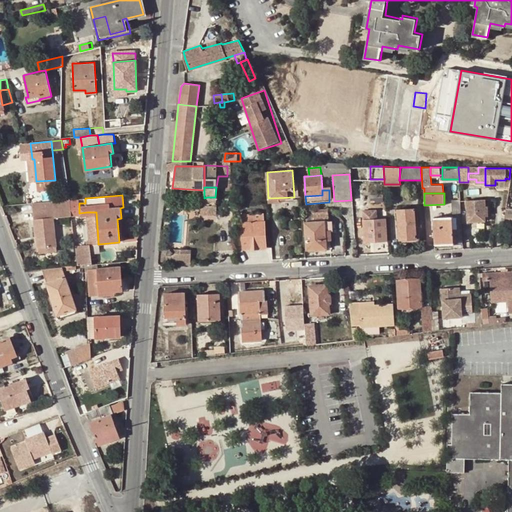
[(460,197),(451,197),(452,214),(461,213),(460,197)]
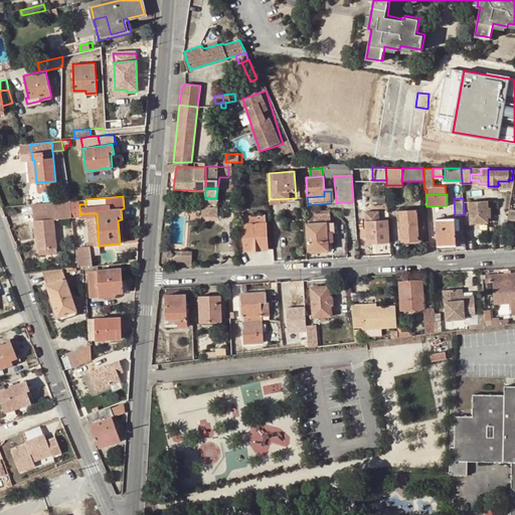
[(69,200),(32,203),(32,204),(52,202),(52,209),(57,209),(58,215),(71,214),(70,207),(69,200)]
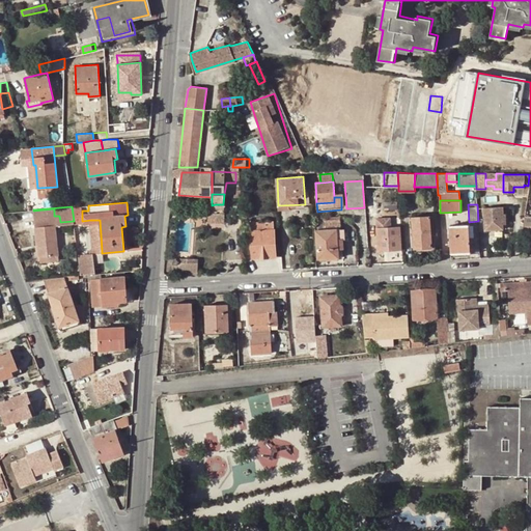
[(485,230),(496,230),(503,229),(503,224),(505,224),(504,214),(503,214),(502,206),(483,206),(485,230)]
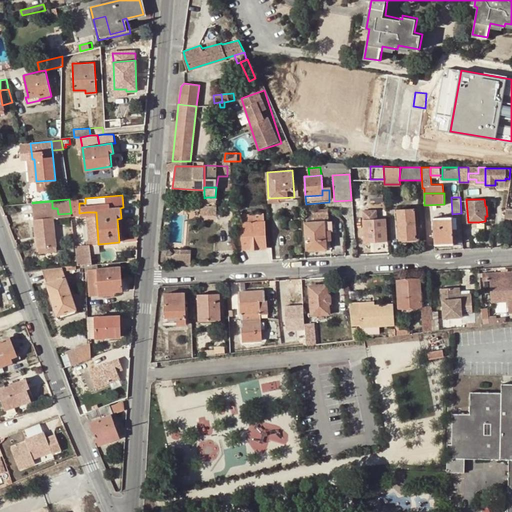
[(52,201),(32,203),(33,210),(52,208),(52,201)]
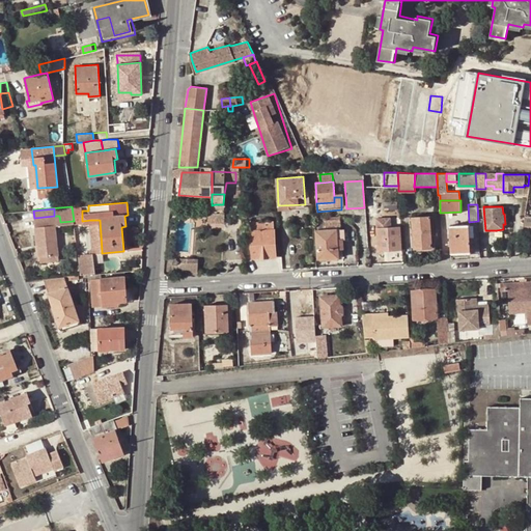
[(54,216),(34,218),(37,245),(38,245),(40,261),(59,259),(55,225),(60,224),(60,222),(59,216),(54,216)]
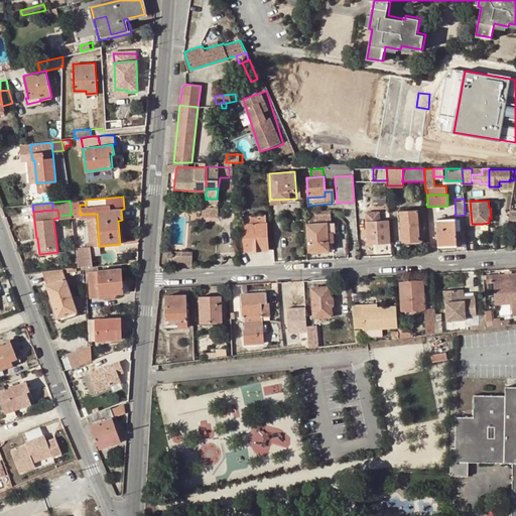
[(365,212),(366,221),(379,220),(379,211),(365,212)]
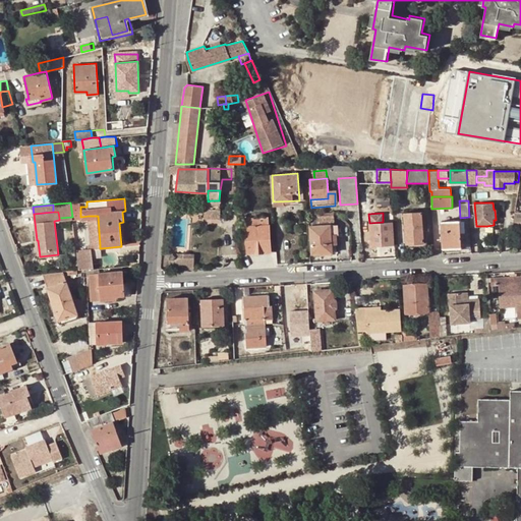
[(421,215),(404,216),(406,243),(426,242),(425,229),(424,215),(421,215)]
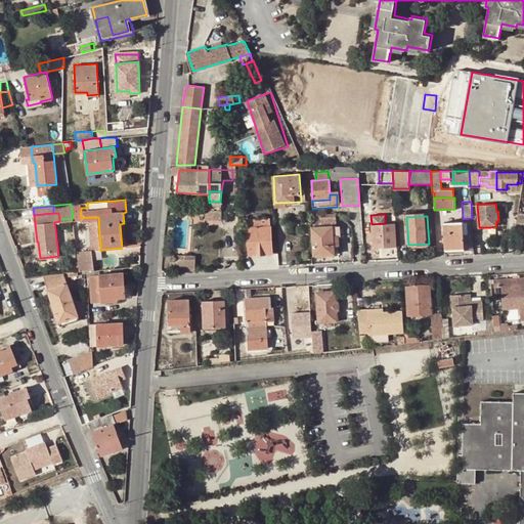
[(91,248),(100,247),(98,217),(89,217),(91,248)]
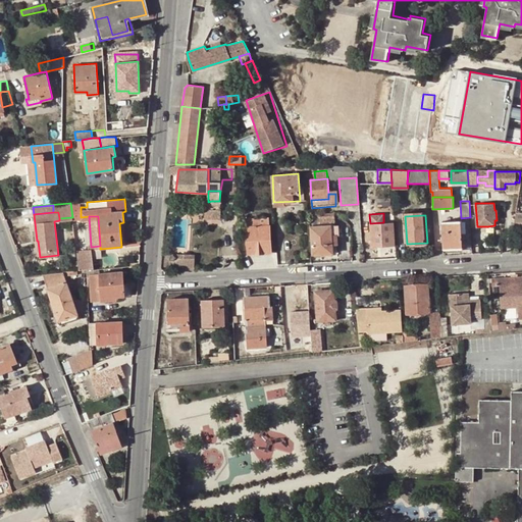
[(247,218),(247,226),(269,225),(269,217),(247,218)]
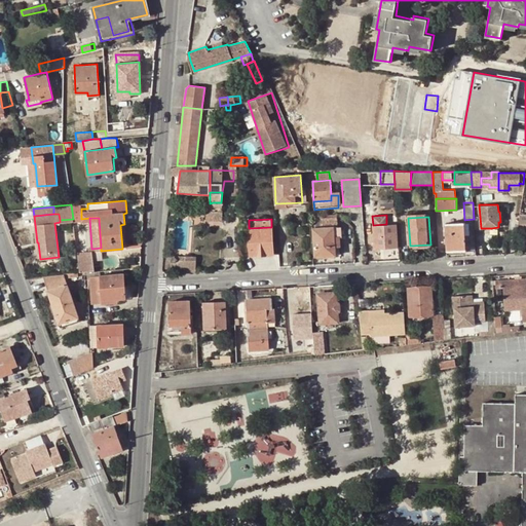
[(326,219),(327,227),(333,227),(339,226),(338,219),(326,219)]
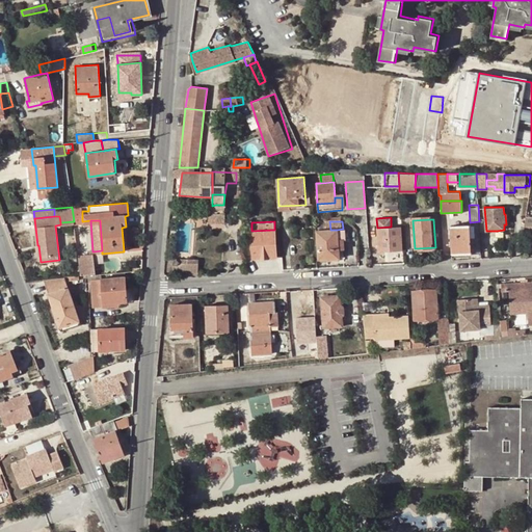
[(471,253),(470,237),(470,224),(450,225),(452,255),(471,253)]
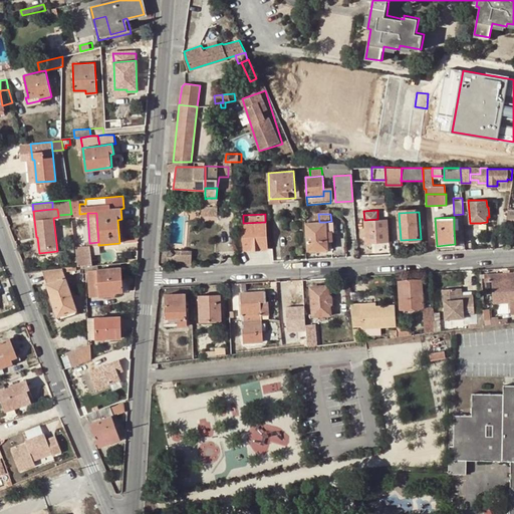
[(377,219),(364,220),(365,242),(388,241),(387,218),(377,219)]
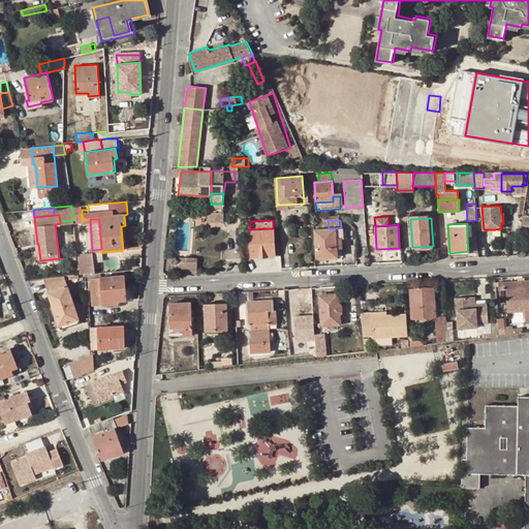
[(273,228),(250,229),(249,229),(251,256),(275,255),(273,228)]
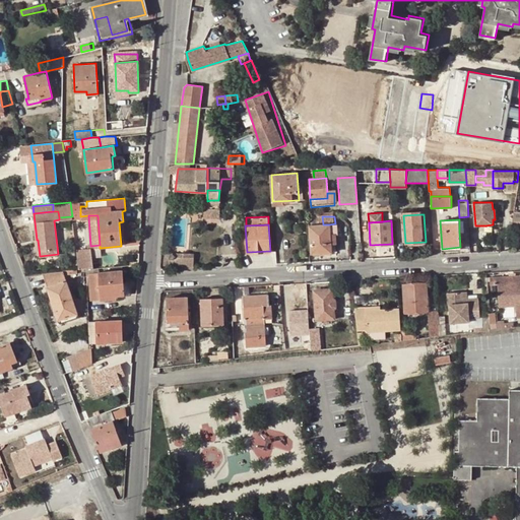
[(329,224),(323,224),(309,225),(311,253),(331,252),(330,243),(329,224)]
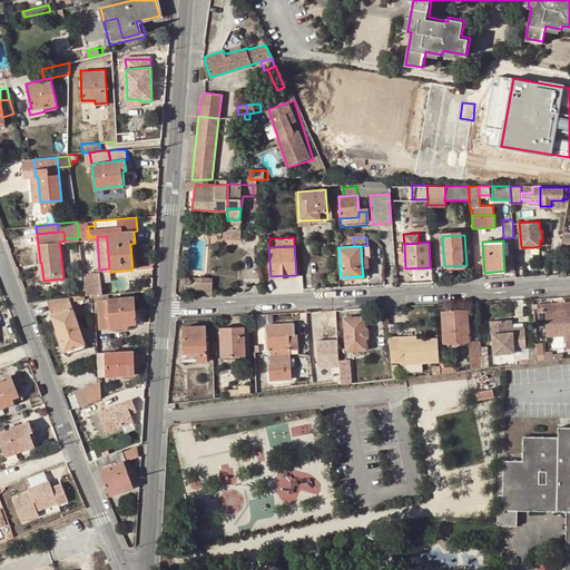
[(86,295),(94,295),(101,294),(99,274),(84,274),(86,295)]
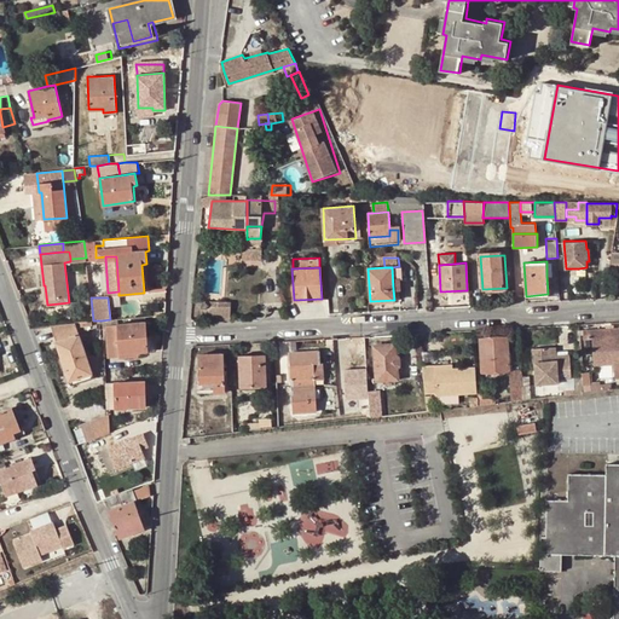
[(201,299),(200,313),(232,316),(233,301),(201,299)]
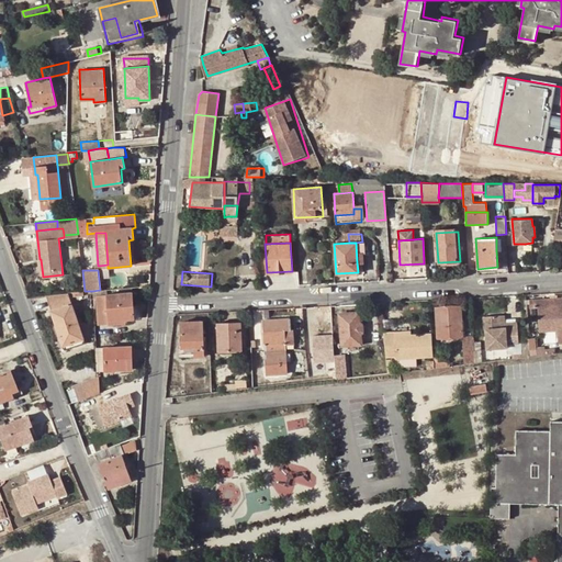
[(66,293),(45,294),(51,310),(69,303),(68,299),(66,293)]
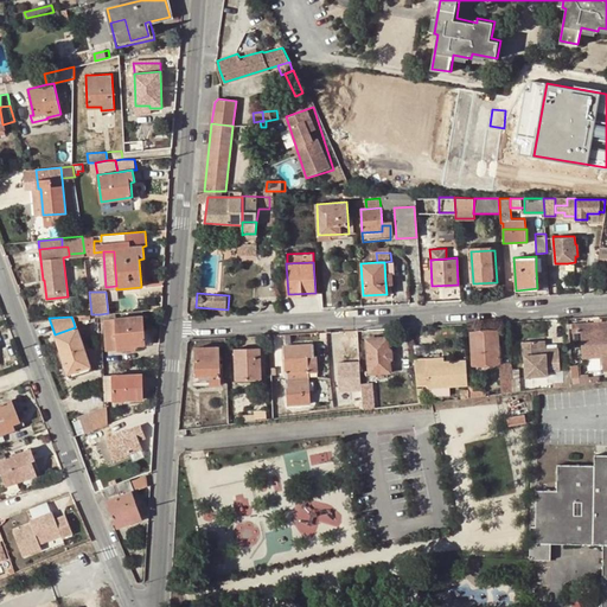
[(145,334),(142,317),(115,319),(117,350),(131,350),(129,346),(134,345),(145,344),(145,334)]
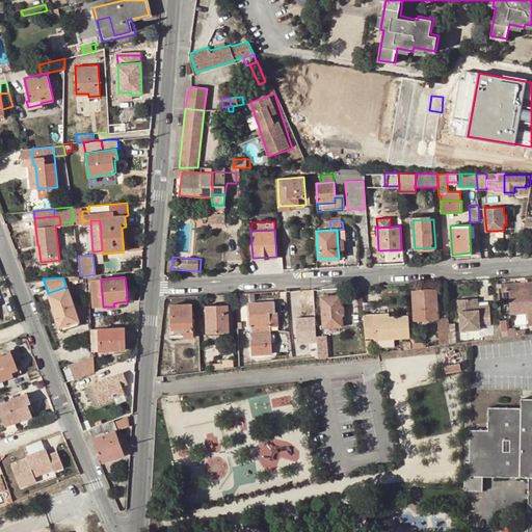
[(101,280),(90,280),(92,308),(103,307),(101,280)]
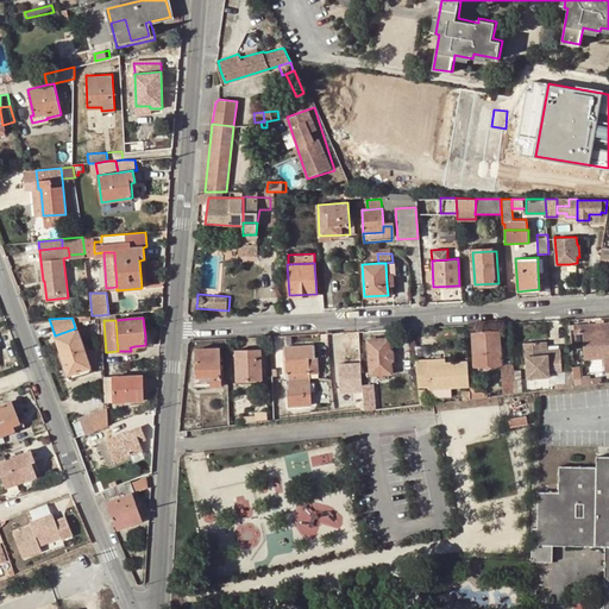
[(608,321),(581,324),(581,333),(584,333),(585,358),(606,358),(608,357),(608,321)]
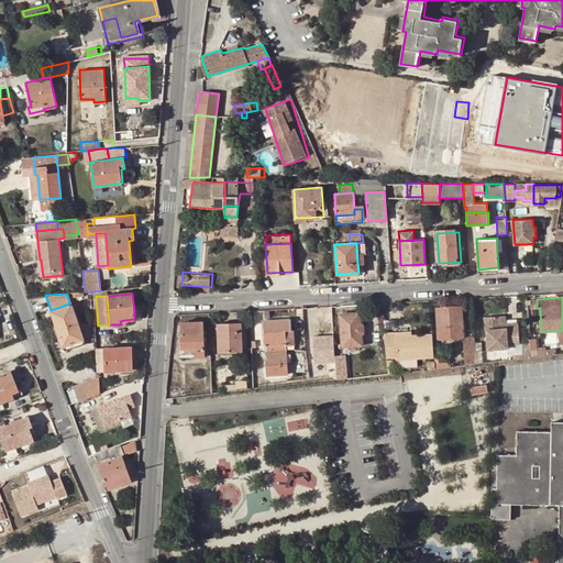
[(51,310),(63,346),(65,350),(73,348),(72,343),(83,339),(69,304),(51,310)]
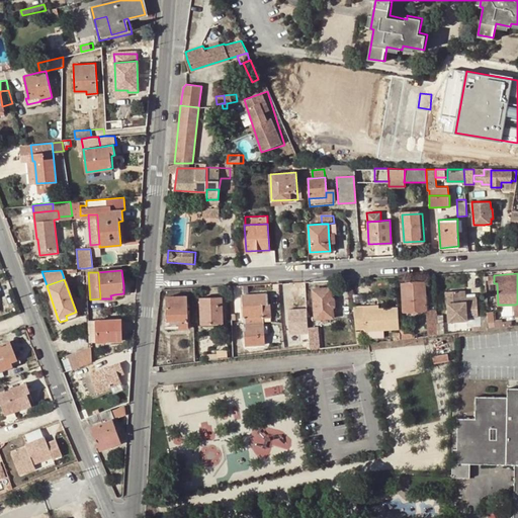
[(425,281),(402,283),(403,311),(426,310),(425,281)]
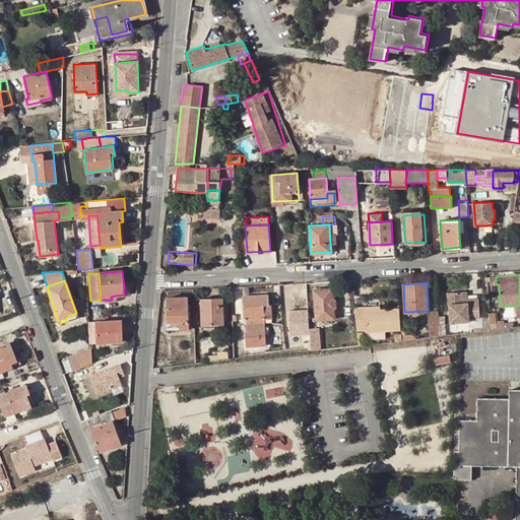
[(336,305),(336,300),(333,298),(332,288),(315,289),(317,318),(334,317),(334,308),(336,306),(336,305)]
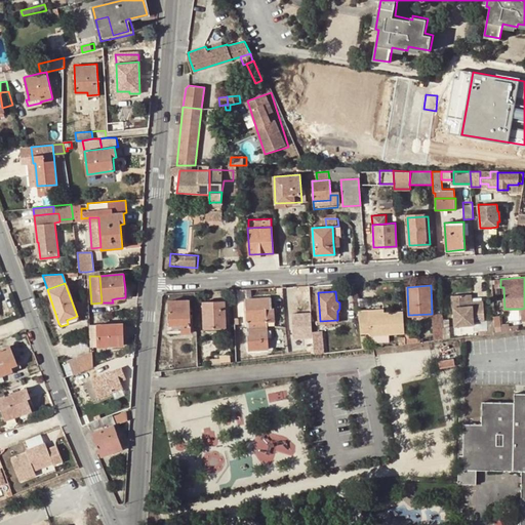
[(467,293),(451,295),(452,307),(453,307),(455,325),(474,324),(474,320),(485,319),(483,304),(468,306),(467,293)]
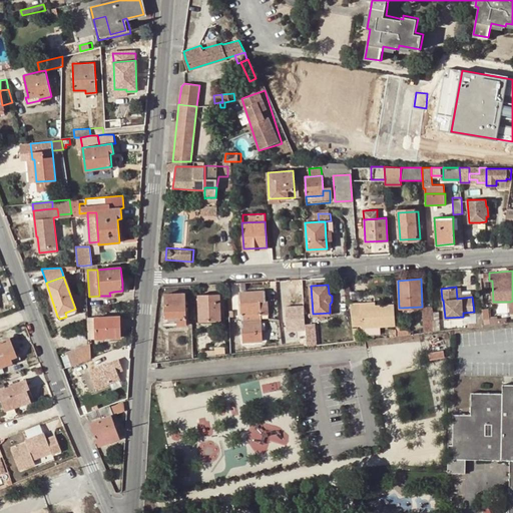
[(460,287),(456,287),(457,299),(472,297),(472,293),(461,294),(460,287)]
